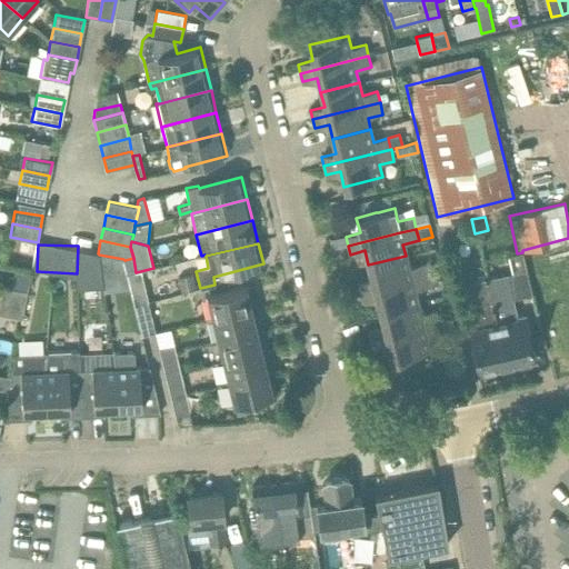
[(79,276),(97,276),(97,258),(96,258),(96,255),(81,252),(81,258),(79,259),(79,276)]
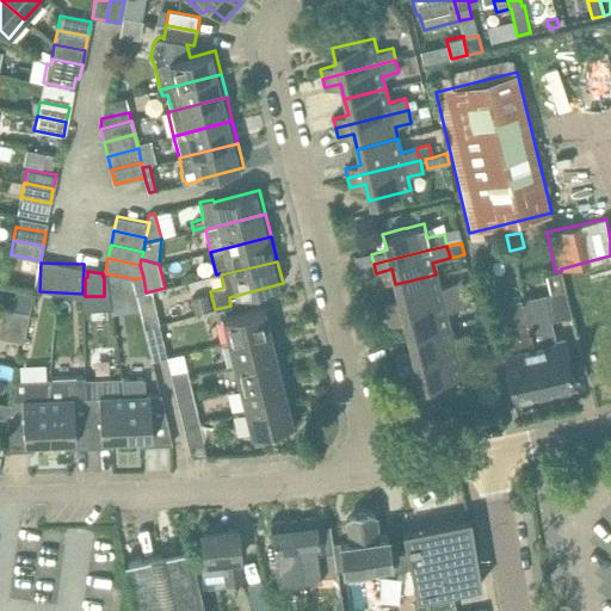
[(136,296),(133,278),(106,273),(110,300),(136,296)]
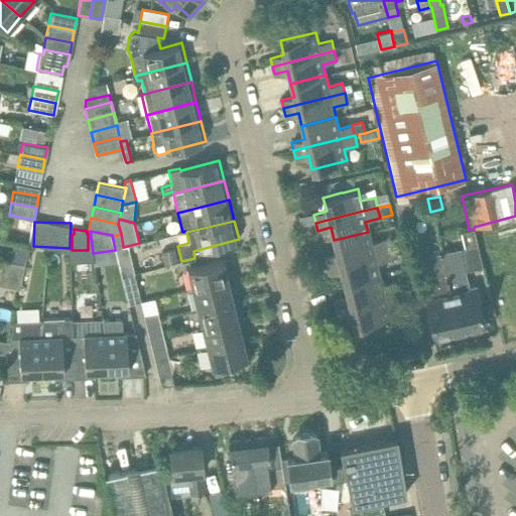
[(371,242),(368,232),(334,240),(337,253),(324,257),(326,265),(386,250),(384,239),(371,242)]
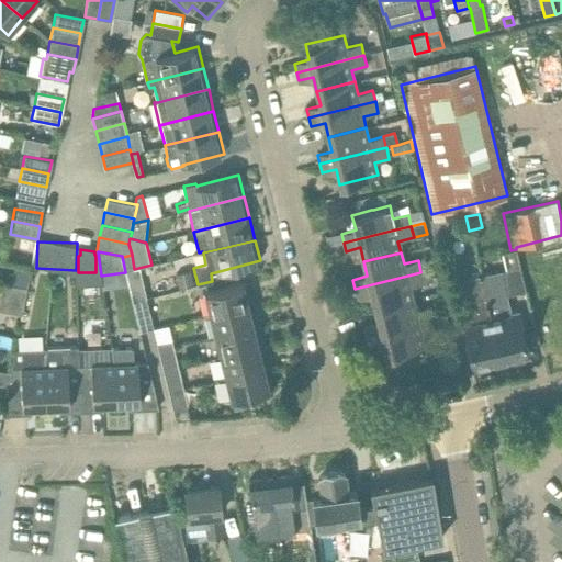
[(190,270),(176,273),(179,289),(193,284),(190,270)]
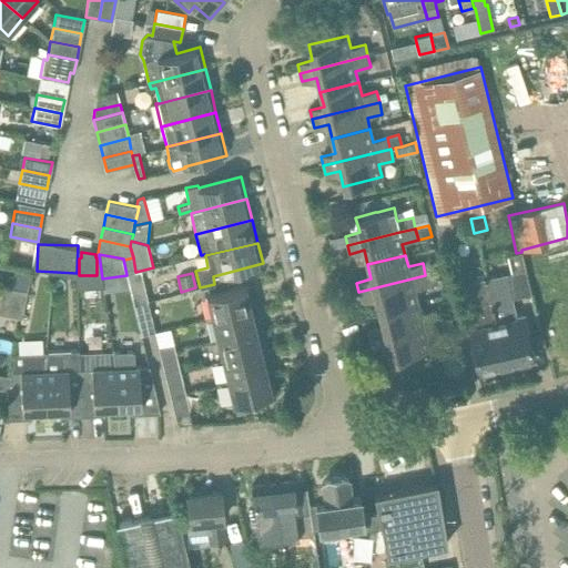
[(505,273),(485,279),(505,365),(535,358),(529,337),(525,316),(515,318),(510,298),(505,273)]
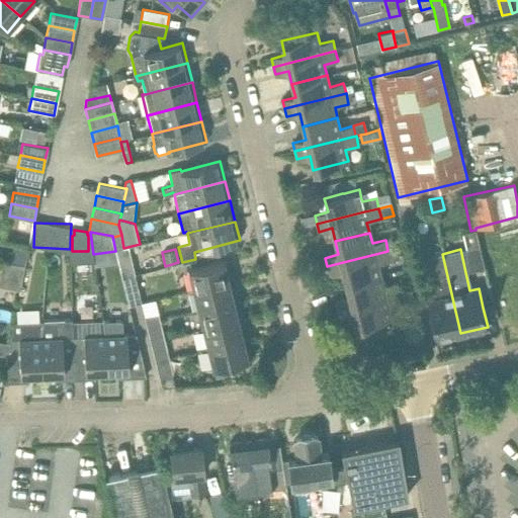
[(391,261),(387,251),(327,266),(329,274),(342,270),(346,283),(379,275),(377,264),(391,261)]
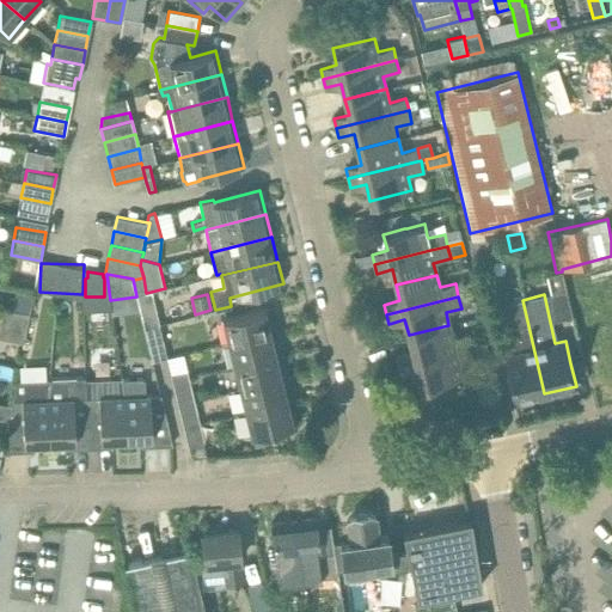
[(514,401),(544,393),(522,300),(500,305),(510,353),(503,355),(514,401)]
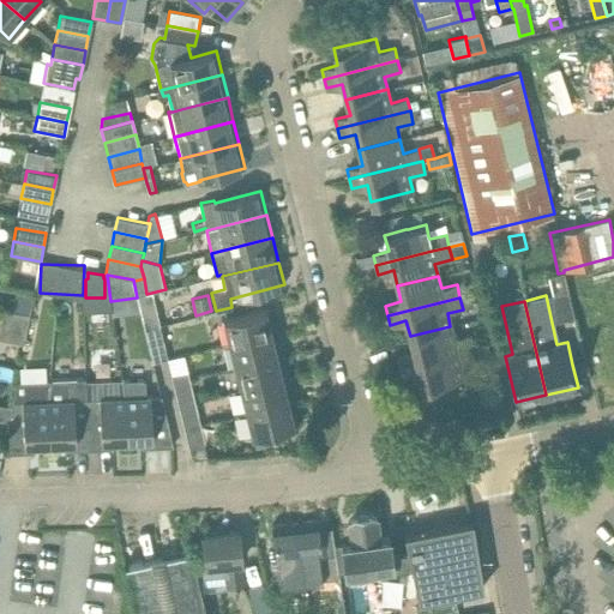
[(229,344),(276,332),(270,308),(223,320),(229,344)]
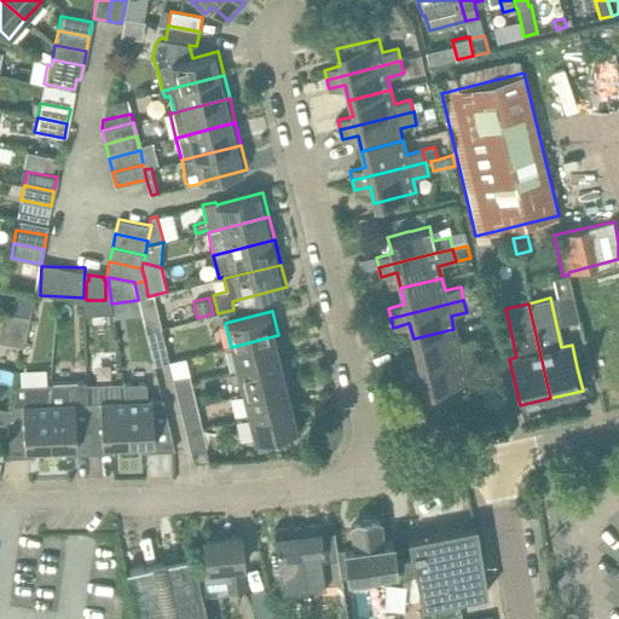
[(0,312),(0,327),(27,333),(29,318),(0,312)]
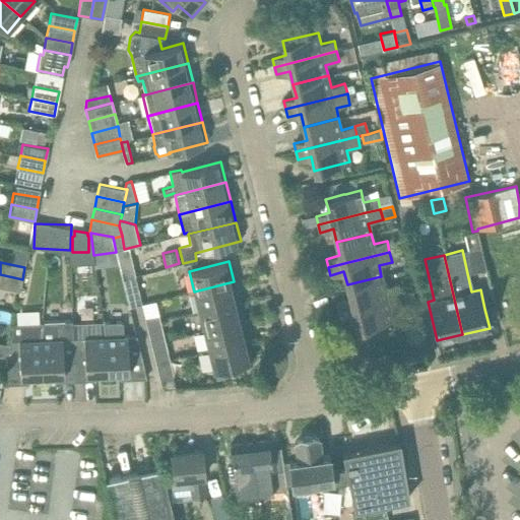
[(22,279),(0,274),(0,286),(20,291),(22,279)]
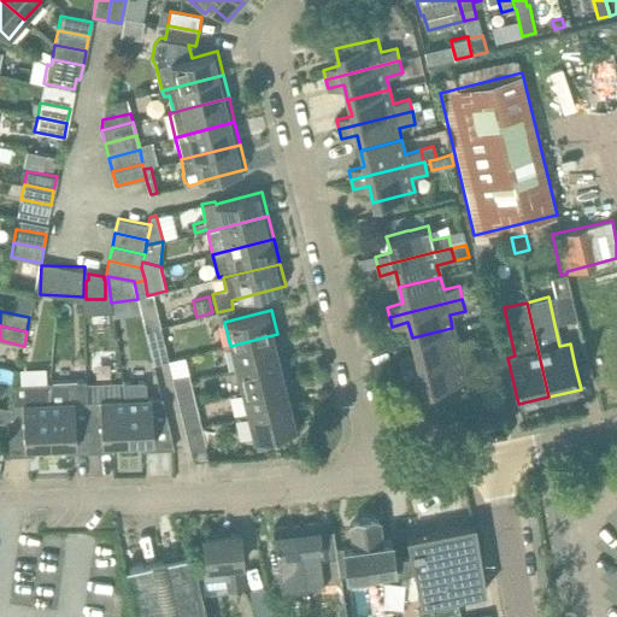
[(154,364),(169,360),(162,328),(147,331),(154,364)]
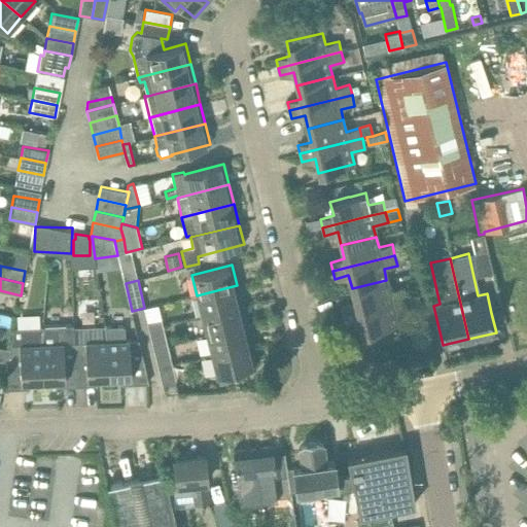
[(342,306),(344,313),(406,299),(402,287),(389,291),(386,280),(352,288),(355,302),(342,306)]
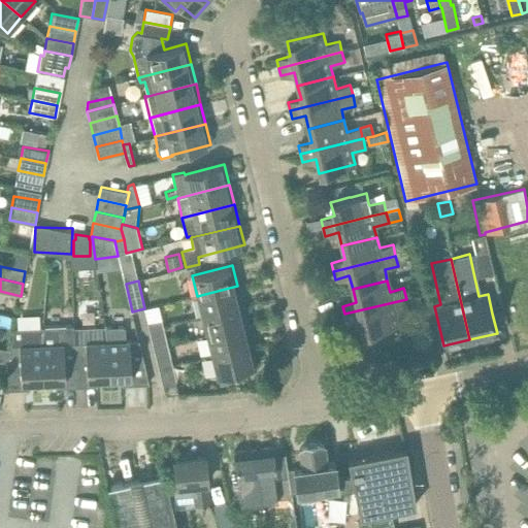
[(202,316),(242,305),(237,286),(197,296),(202,316)]
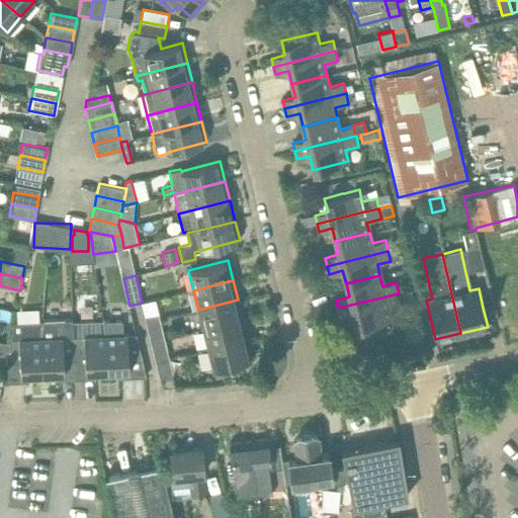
[(412,290),(399,293),(338,308),(340,316),(353,313),(356,327),(392,318),(389,308),(415,301),(412,290)]
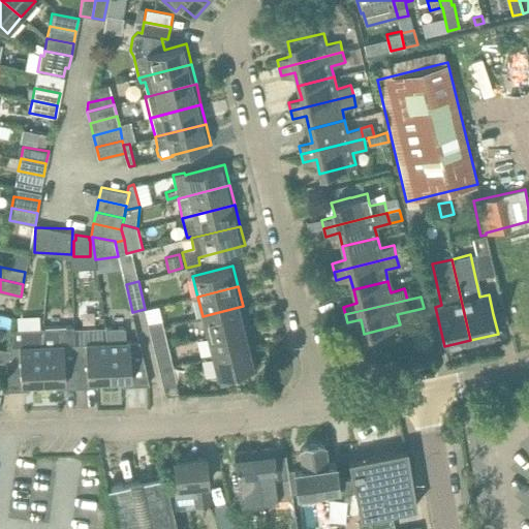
[(248,327),(243,306),(203,316),(208,337),(248,327)]
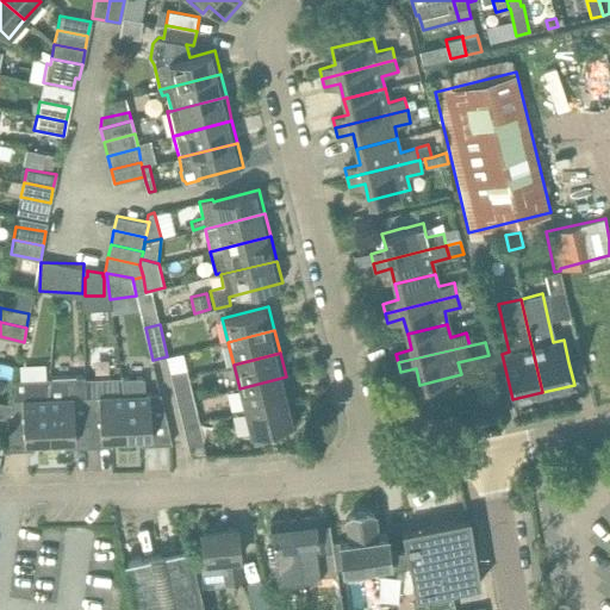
[(174,388),(191,385),(187,371),(172,374),(174,388)]
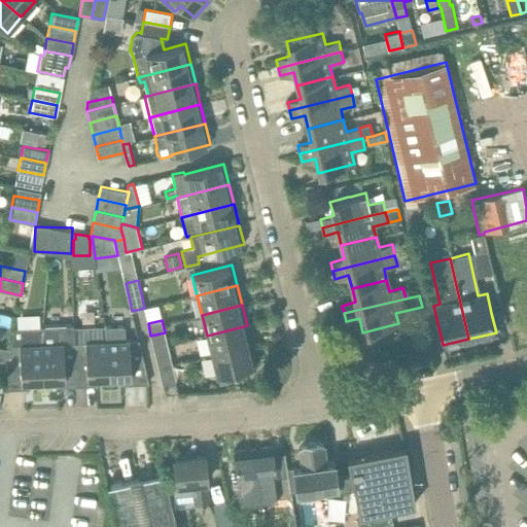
[(57,387),(76,386),(75,359),(73,328),(73,324),(43,326),(41,344),(43,381),(56,380),(57,387)]
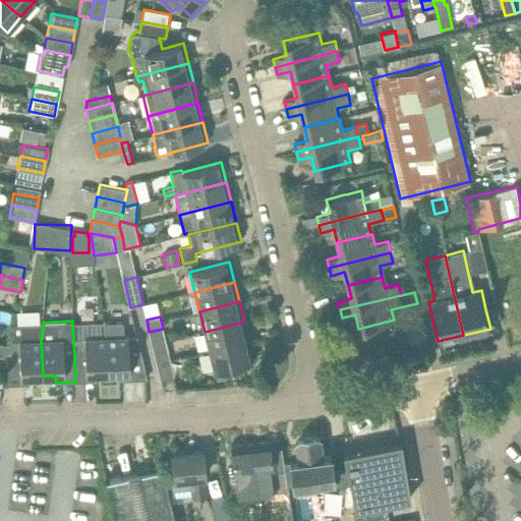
[(205,332),(210,351),(248,341),(244,322),(205,332)]
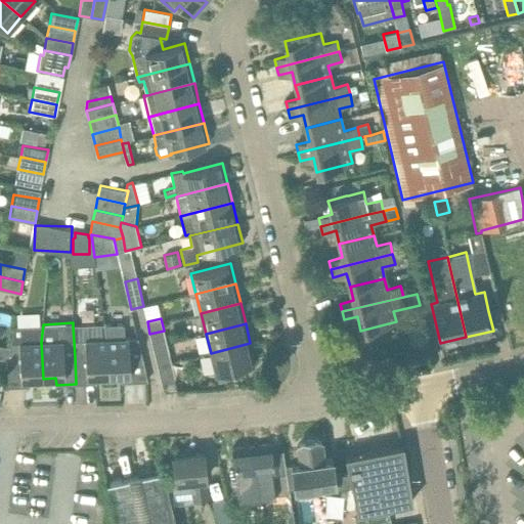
[(41,342),(43,324),(13,325),(7,360),(5,367),(2,387),(30,386),(30,379),(43,379),(41,342)]
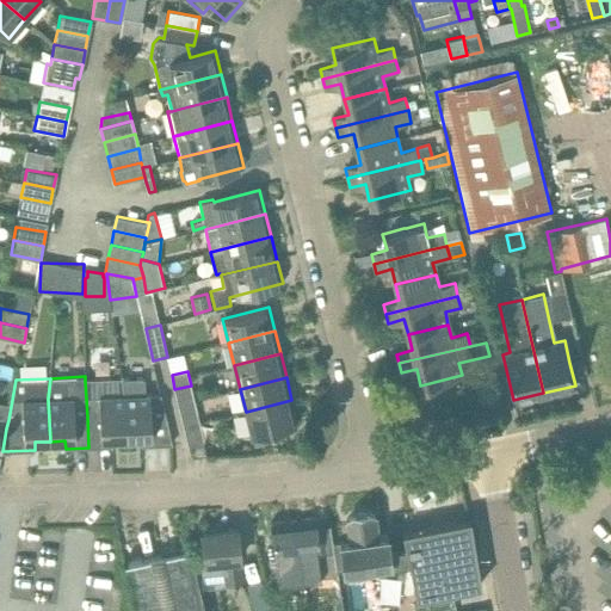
[(124,395),(127,438),(142,437),(142,445),(172,444),(167,421),(166,414),(160,394),(144,395),(144,378),(122,380),(124,395)]
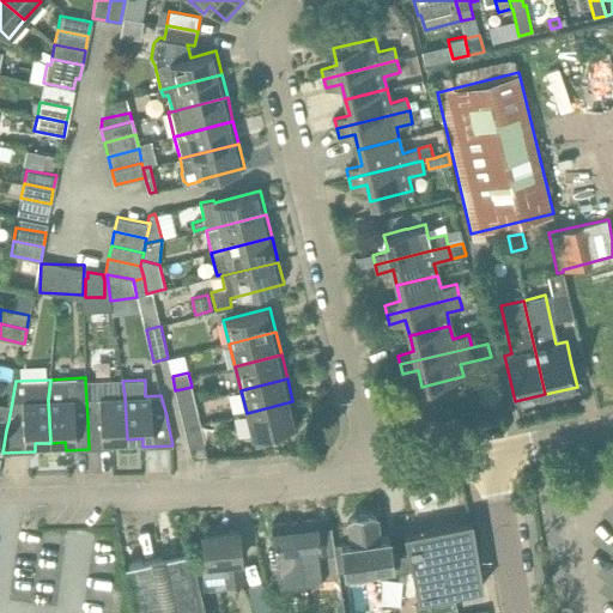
[(125,396),(122,381),(85,382),(87,418),(89,449),(111,448),(111,439),(127,439),(125,396)]
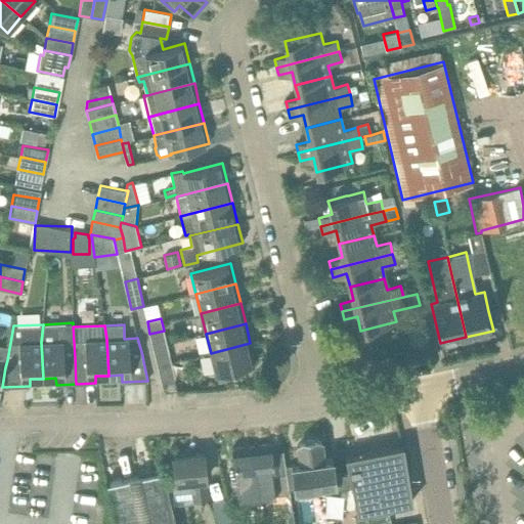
[(167,343),(164,331),(149,334),(153,347),(167,343)]
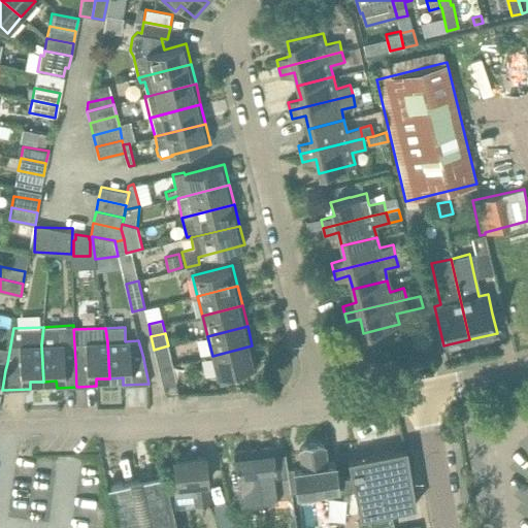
[(170,358),(168,345),(154,350),(157,361),(170,358)]
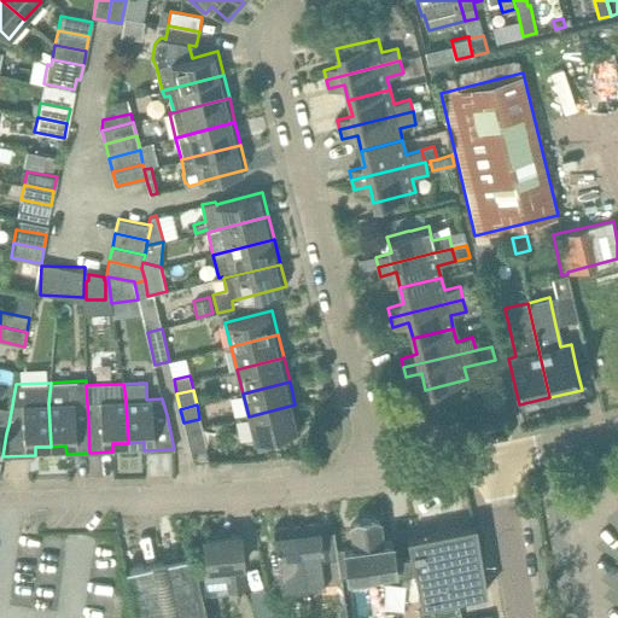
[(301,429),(295,404),(249,417),(254,439),(255,439),(257,449),(290,441),(287,432),(301,429)]
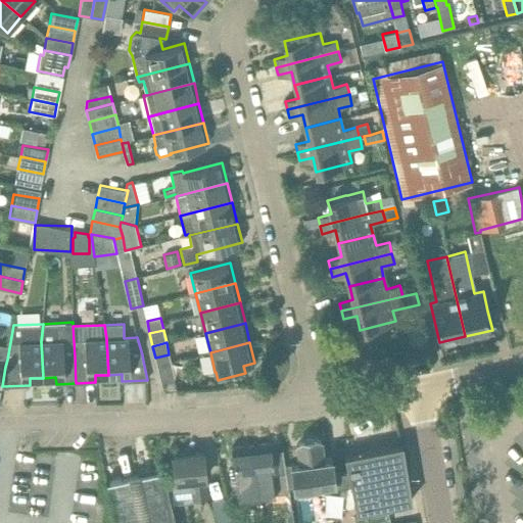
[(175,378),(169,354),(155,358),(160,381),(175,378)]
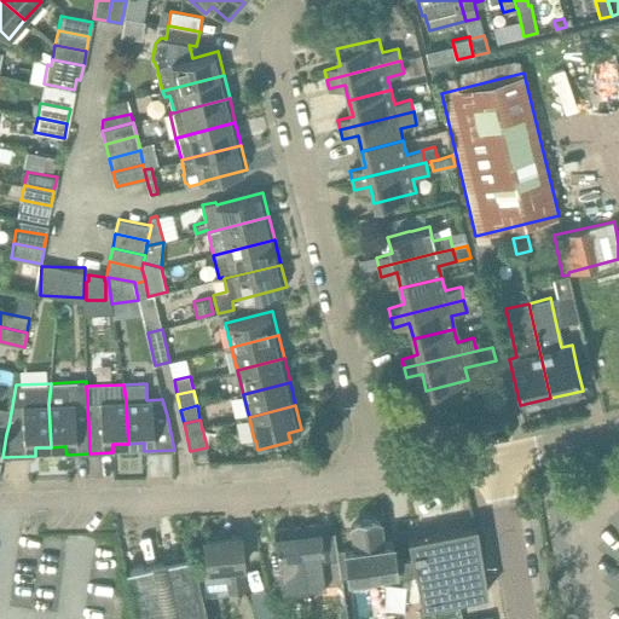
[(411,554),(394,556),(392,542),(383,543),(380,522),(372,519),(358,521),(351,526),(352,527),(334,531),(341,579),(412,565),(421,606),(487,593),(476,525),(408,539),(411,554)]
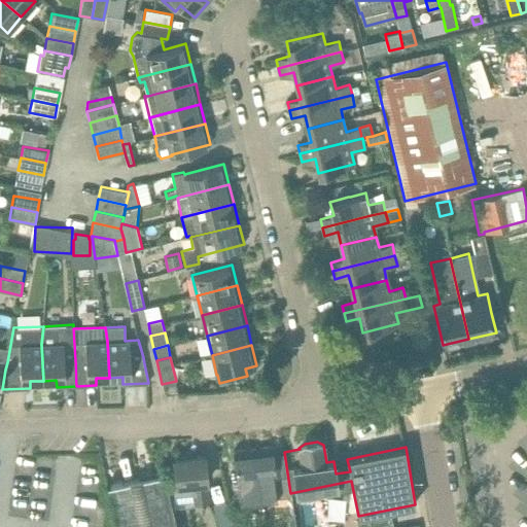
[(273,447),(253,449),(260,513),(276,512),(272,477),(276,477),(273,447)]
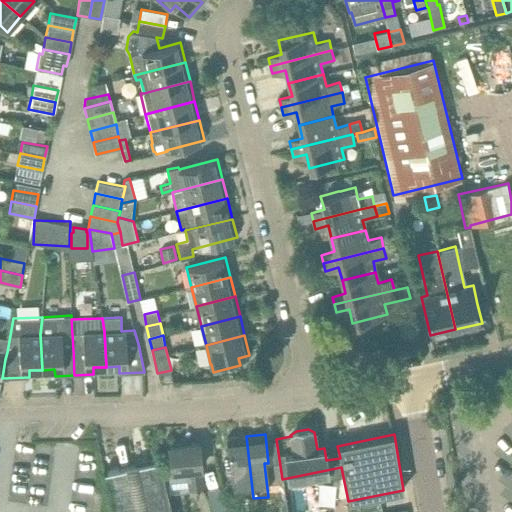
[(242,500),(253,498),(246,436),(226,438),(229,458),(231,477),(239,476),(242,500)]
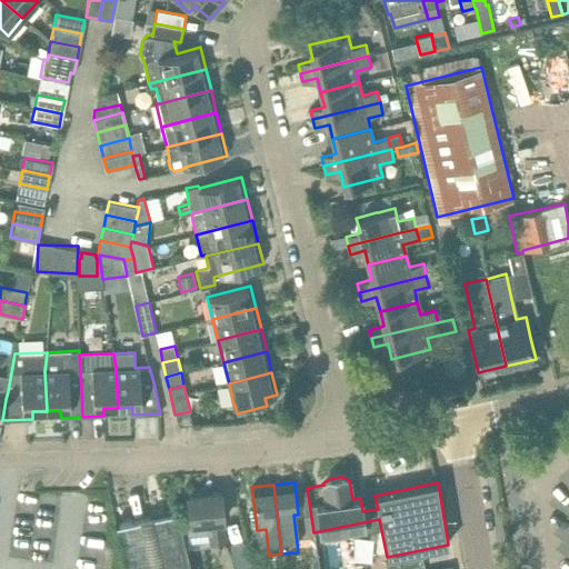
[(223,520),(223,515),(221,492),(188,496),(190,522),(182,523),(183,536),(209,533),(210,545),(226,543),(223,520)]
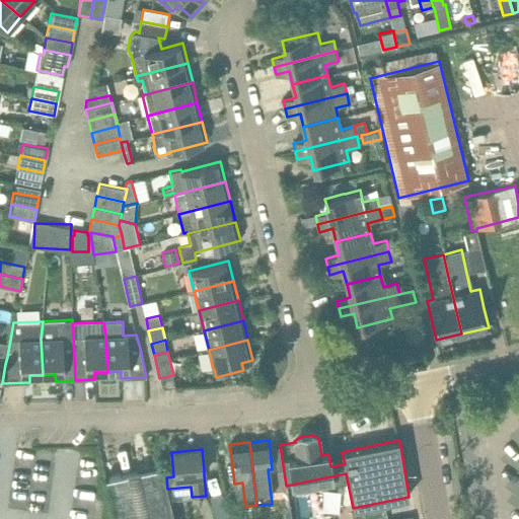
[(115,518),(173,518),(162,465),(106,477),(115,518)]
